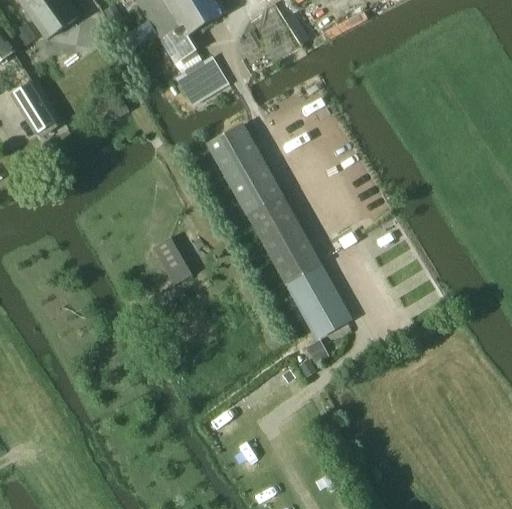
[(18,0),(46,39),(81,15),(70,0),(18,0)]
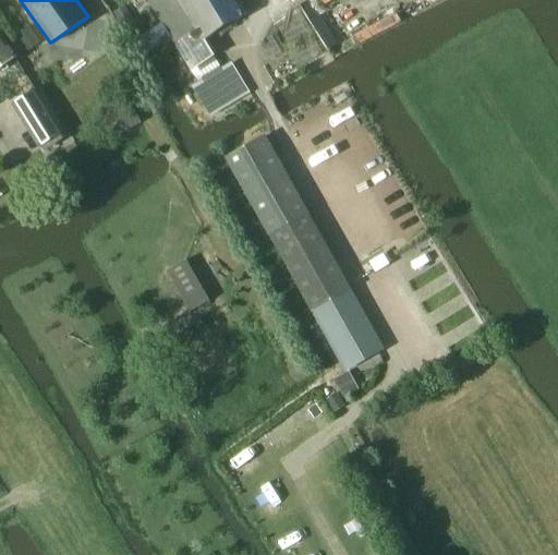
[(148,0),(190,68),(213,53),(204,37),(247,12),(240,0),(148,0)]
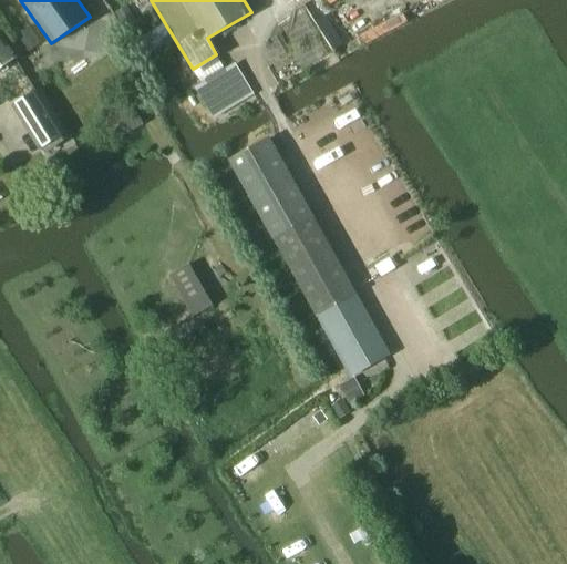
[(325,14),(315,21),(321,32),(331,26),(325,14)]
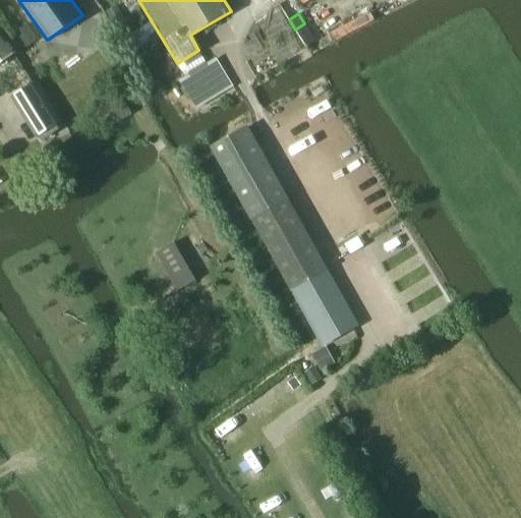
[(26,21),(13,32),(25,47),(39,37),(26,21)]
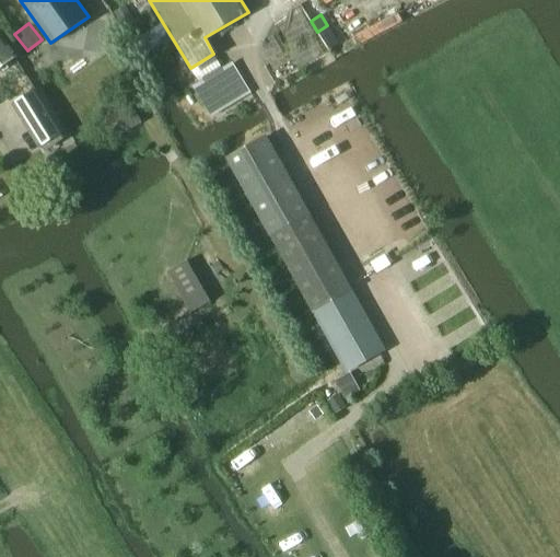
[(0,67),(16,56),(0,34),(0,67)]
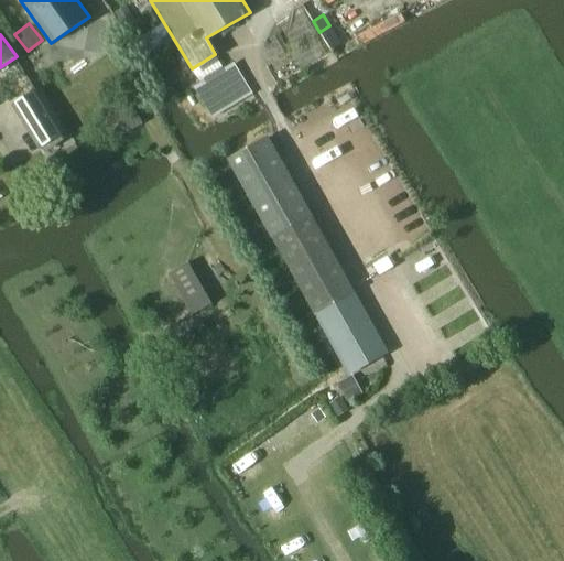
[(201,81),(195,84),(214,115),(251,93),(234,62),(224,67),(205,78),(201,81)]
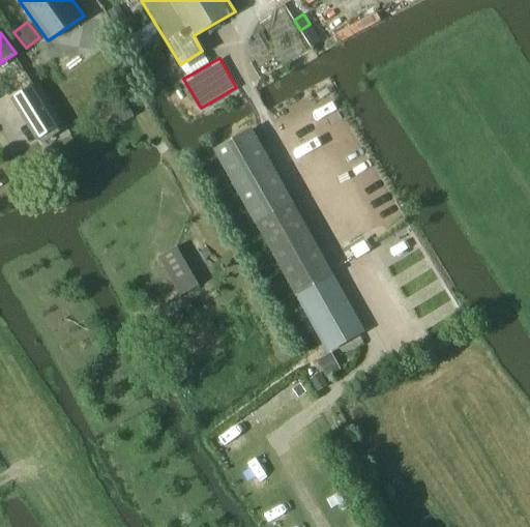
[(12,97),(37,137),(57,124),(33,85),(12,97)]
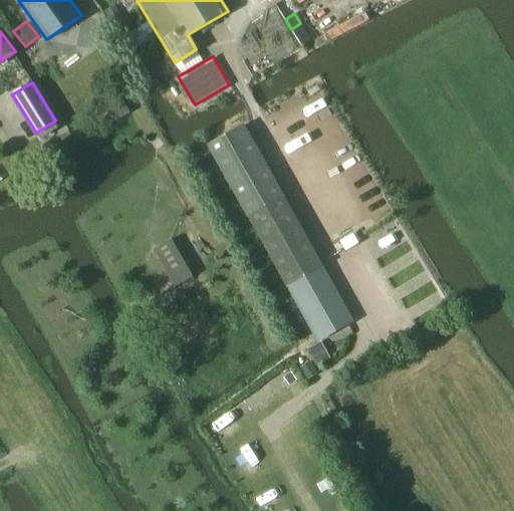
[(92,108),(102,125),(130,110),(119,92),(92,108)]
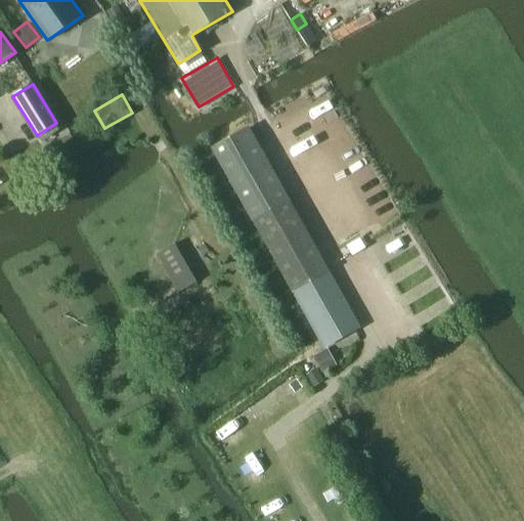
[(331,268),(250,126),(214,146),(295,289),(324,272),(331,268)]
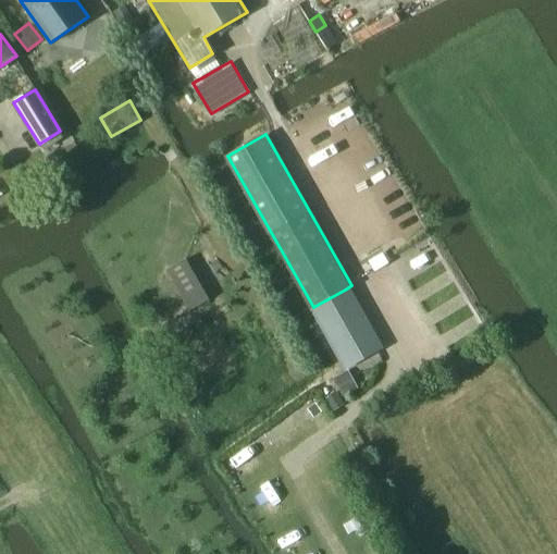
[(390,261),(383,250),(369,258),(375,269),(390,261)]
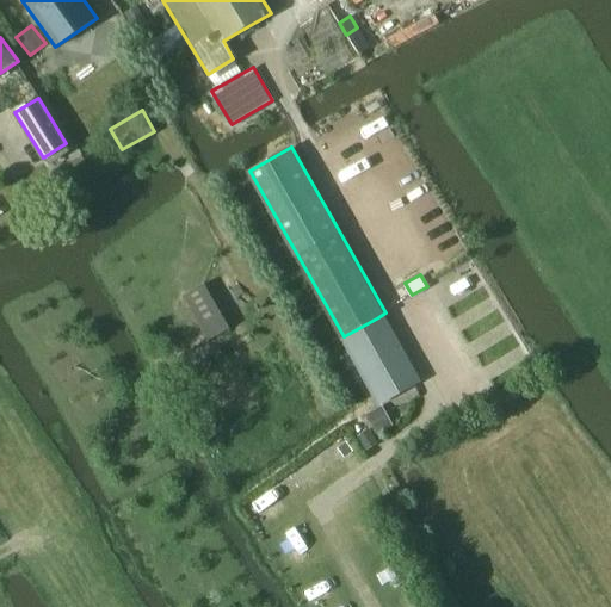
[(181,295),(207,339),(229,326),(203,282),(181,295)]
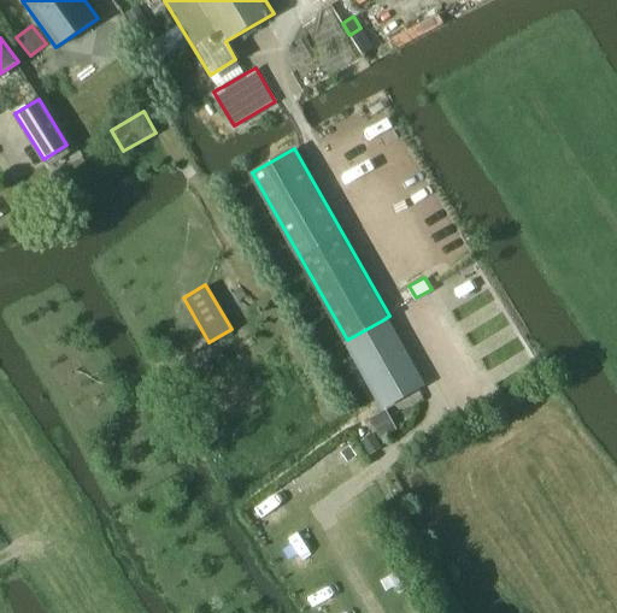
[(387,318),(347,340),(385,407),(424,384),(387,318)]
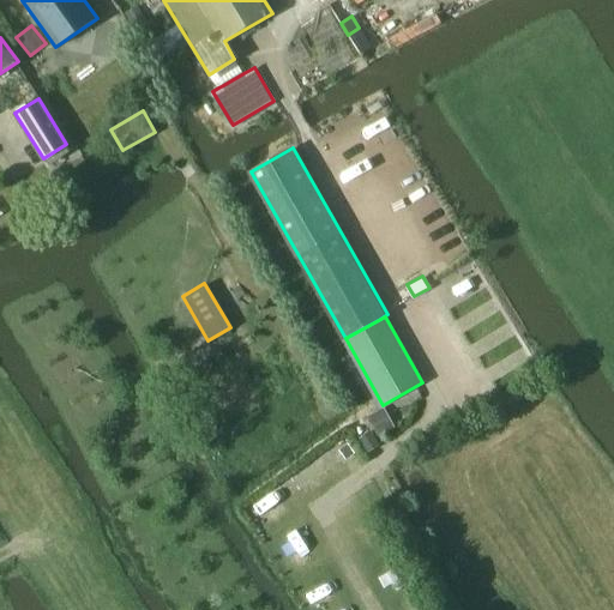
[(369,430),(360,436),(367,451),(378,445),(369,430)]
